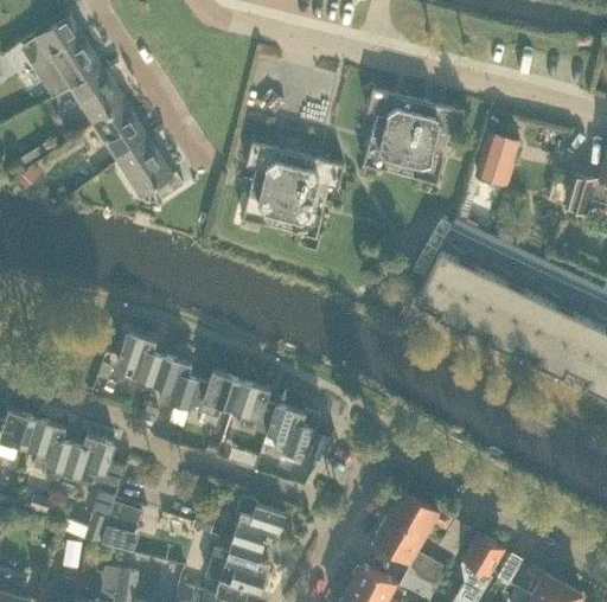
[(46,56),(69,91),(101,70),(78,34),(83,32),(76,20),(53,34),(61,46),(46,56)]
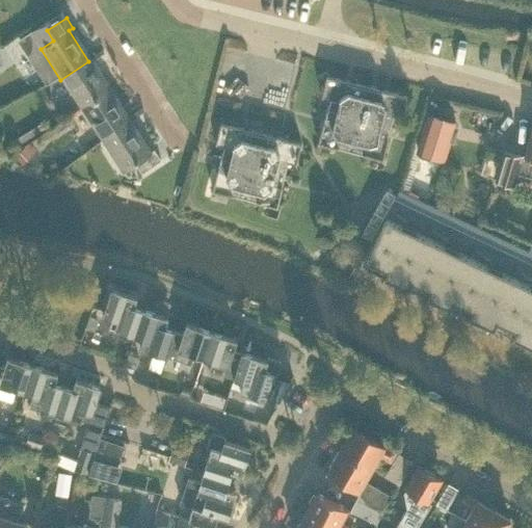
[(60,80),(80,111),(108,93),(88,61),(60,80)]
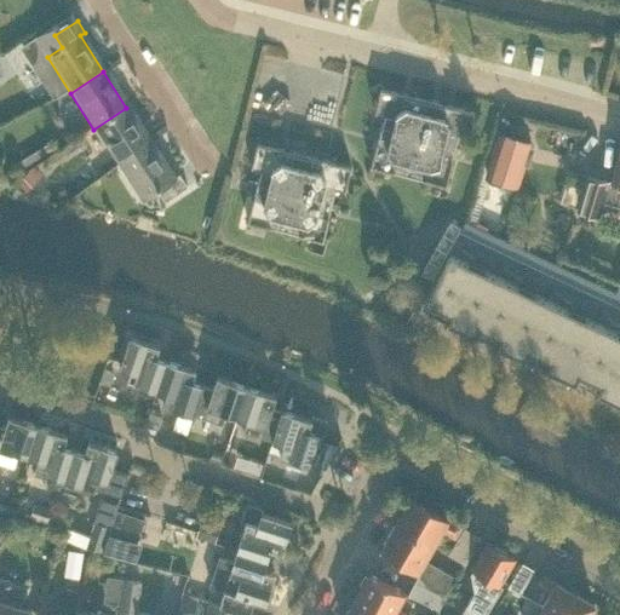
[(379,133),(418,143),(426,105),(380,93),(374,116),(383,119),(379,133)]
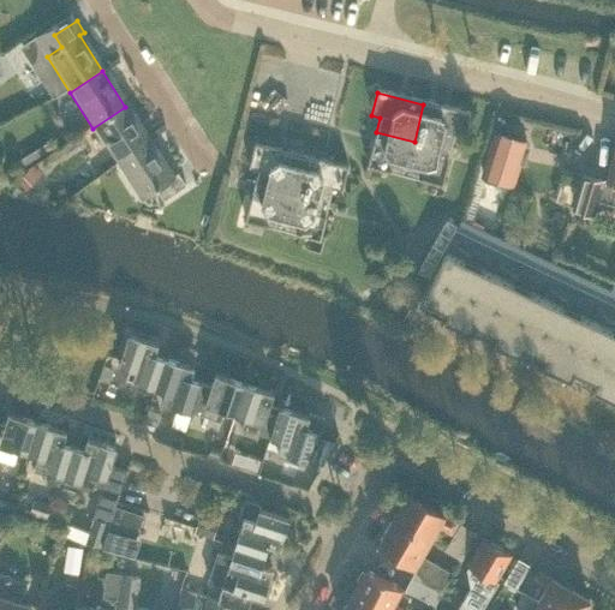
[(470,115),(423,105),(415,142),(452,151),(455,137),(465,139),(470,115)]
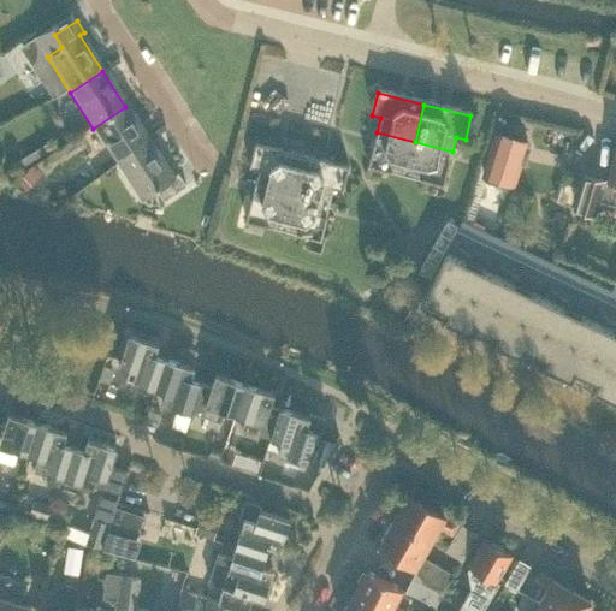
[(93,129),(117,165),(149,144),(125,107),(93,129)]
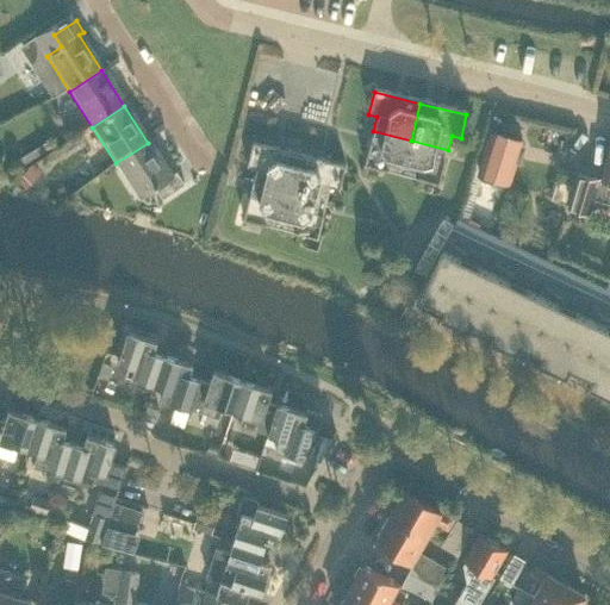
[(402,178),(411,141),(373,131),(365,168),(402,178)]
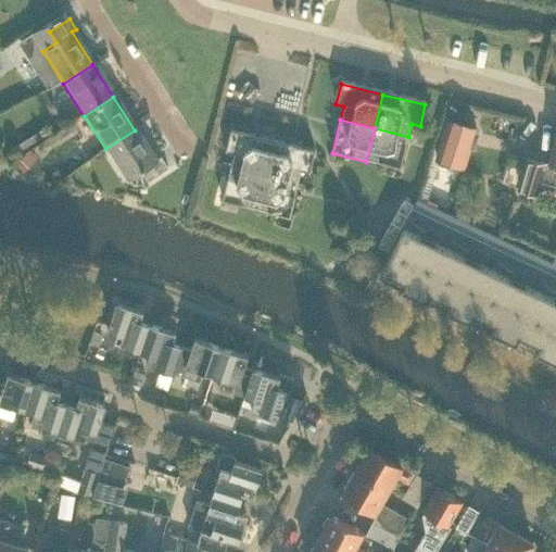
[(475,135),(475,133),(449,124),(437,162),(463,171),(469,151),(472,152),(478,136),(475,135)]
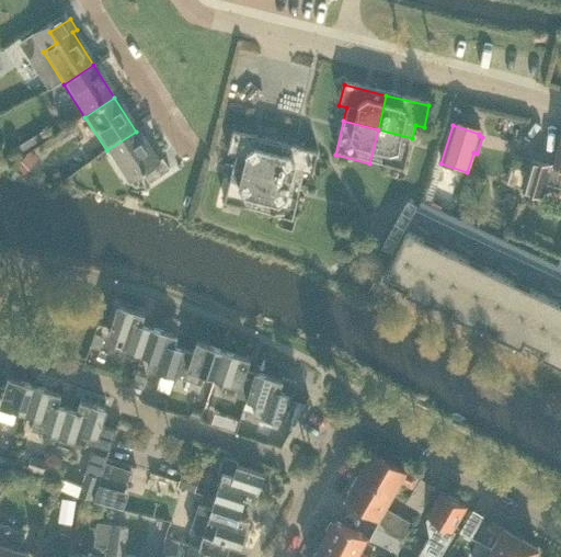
[(412,138),(378,129),(369,163),(403,172),(412,138)]
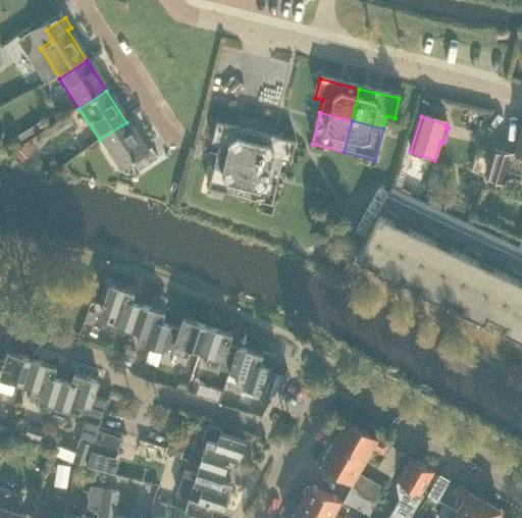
[(119,172),(133,163),(139,173),(157,161),(151,150),(147,153),(126,122),(99,140),(119,172)]
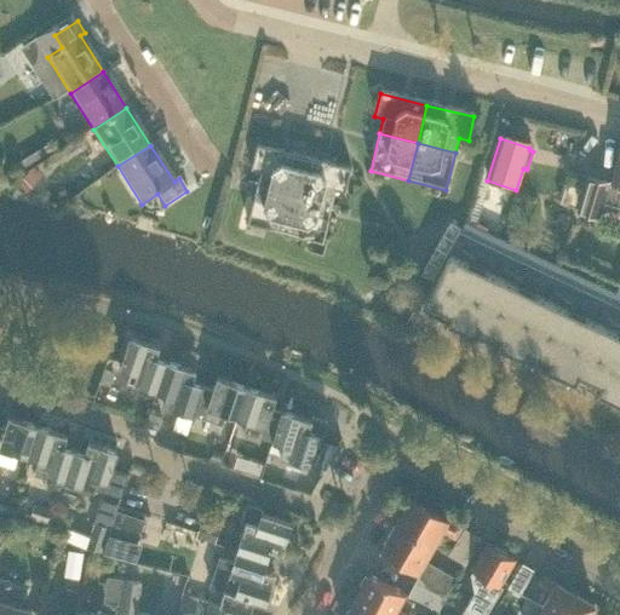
[(50,147),(15,168),(19,177),(55,155),(50,147)]
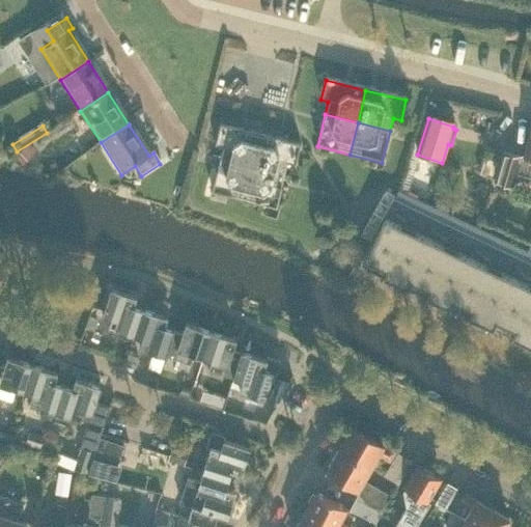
[(215,147),(222,148),(220,161),(252,169),(259,137),(220,127),(215,147)]
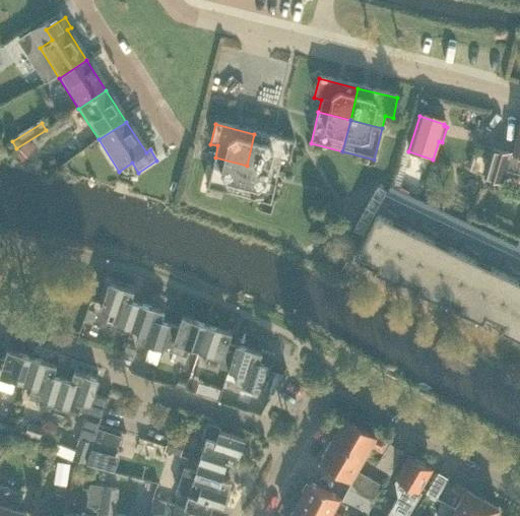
[(517,176),(519,176),(519,126),(512,156),(503,153),(493,151),(483,180),(502,186),(506,174),(517,178),(517,176)]
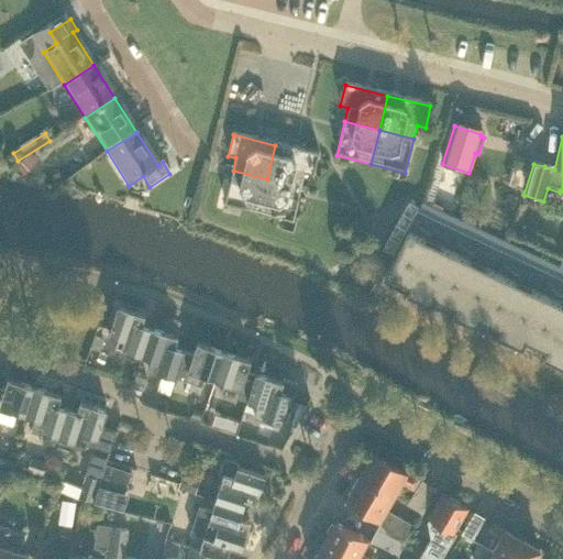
[(318,156),(275,145),(267,179),(301,188),(305,175),(313,177),(318,156)]
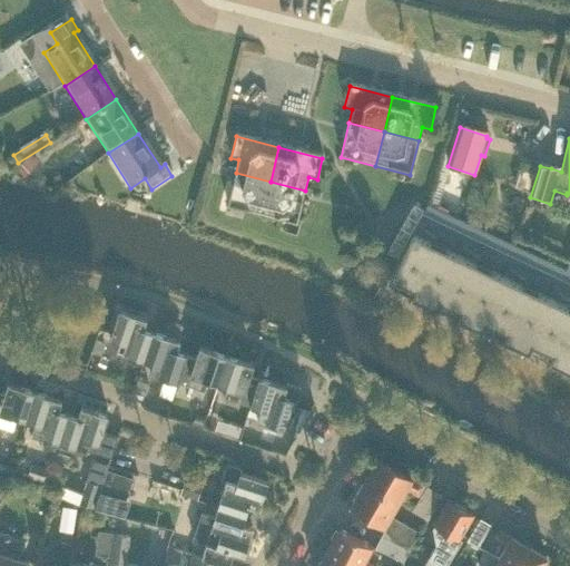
[(29,157),(15,171),(23,179),(38,166),(29,157)]
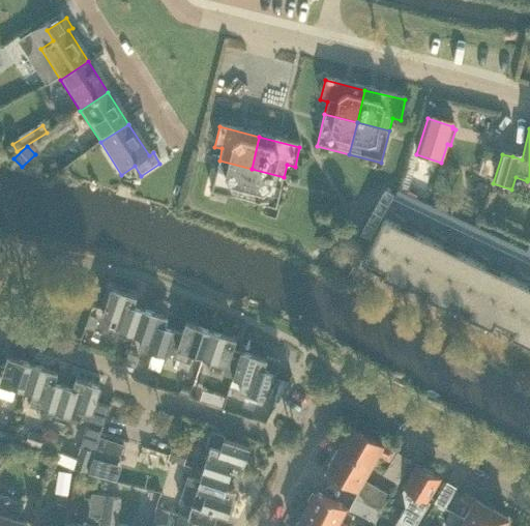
[(413,157),(406,188),(433,194),(440,164),(413,157)]
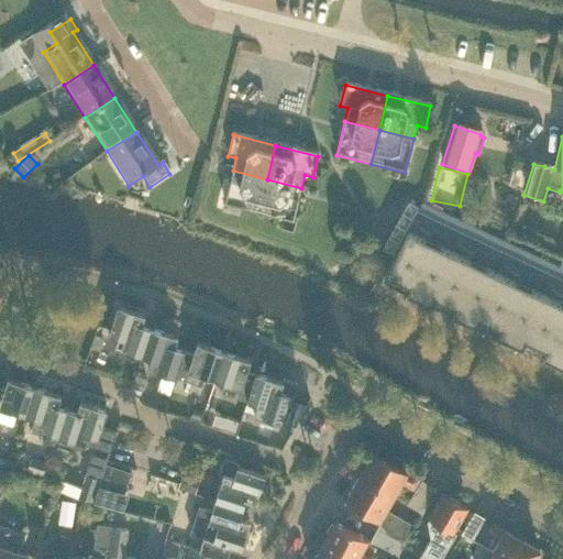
[(258,215),(267,179),(233,171),(224,206),(258,215)]
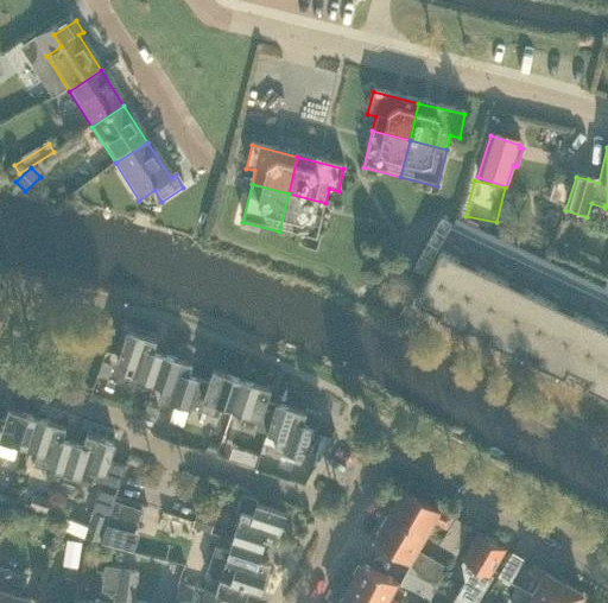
[(325,203),(289,194),(279,232),(316,241),(325,203)]
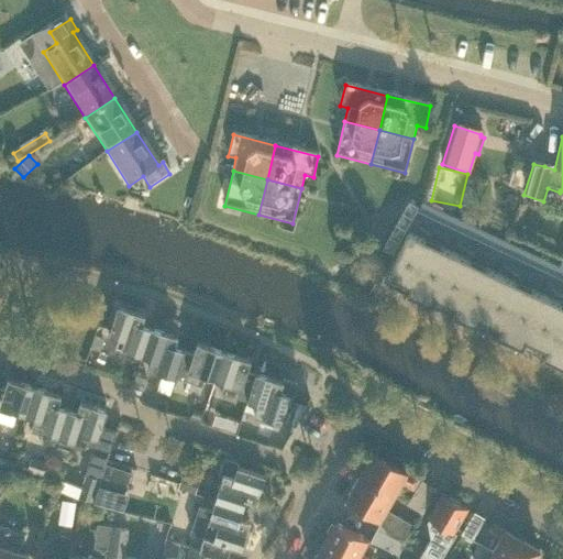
[(421,206),(417,212),(416,215),(460,236),(562,283),(562,258),(560,271),(538,261),(421,206)]
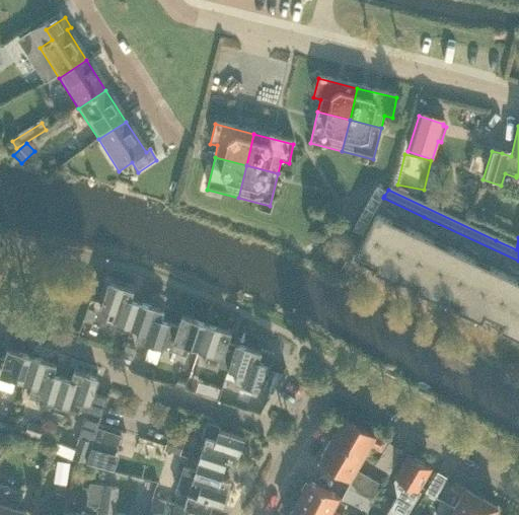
[(384,196),(376,191),(352,233),(360,239),(377,209),(379,205),(383,198),(384,196)]
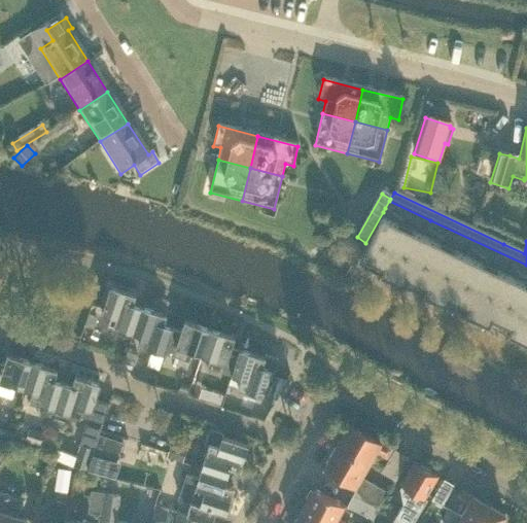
[(419,238),(385,221),(384,221),(383,221),(382,221),(381,222),(380,223),(360,265),(360,266),(360,267),(360,268),(361,269),(362,270),(526,347),(526,288),(507,279),(506,279),(503,278),(463,258),(461,257),(421,239),(419,238)]
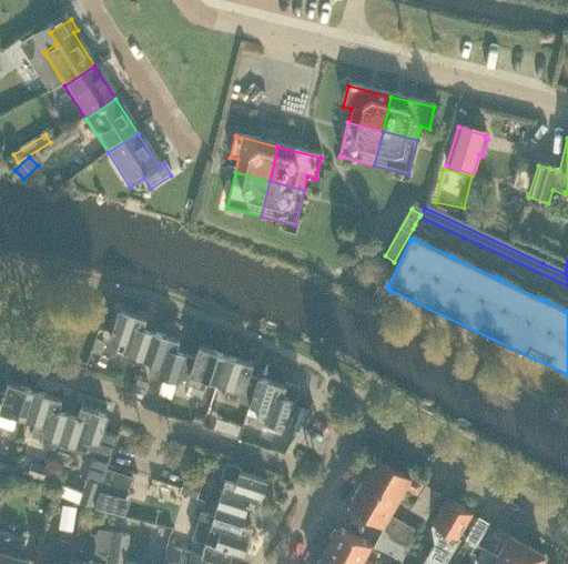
[(120,343),(117,353),(143,362),(152,335),(143,332),(146,322),(119,313),(109,341),(120,343)]
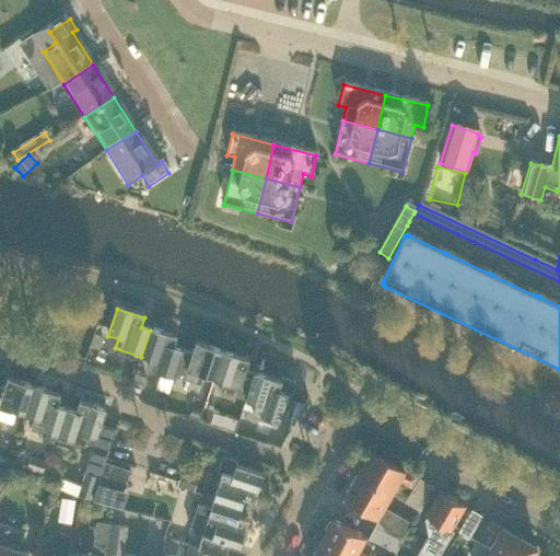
[(151,360),(147,369),(175,379),(184,351),(174,348),(177,339),(150,331),(141,357),(151,360)]
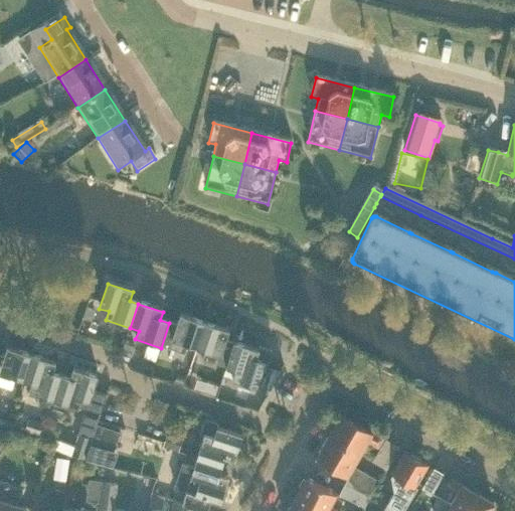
[(91,324),(95,313),(87,310),(82,321),(91,324)]
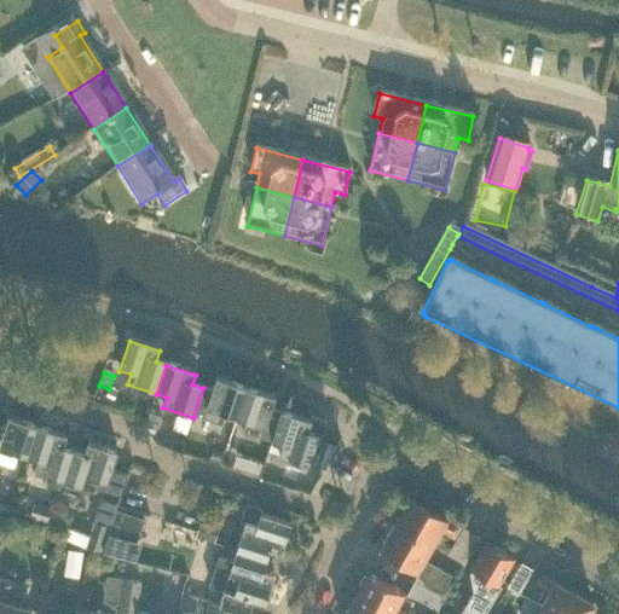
[(203,388),(194,418),(224,428),(227,417),(237,420),(246,391),(218,381),(214,392),(203,388)]
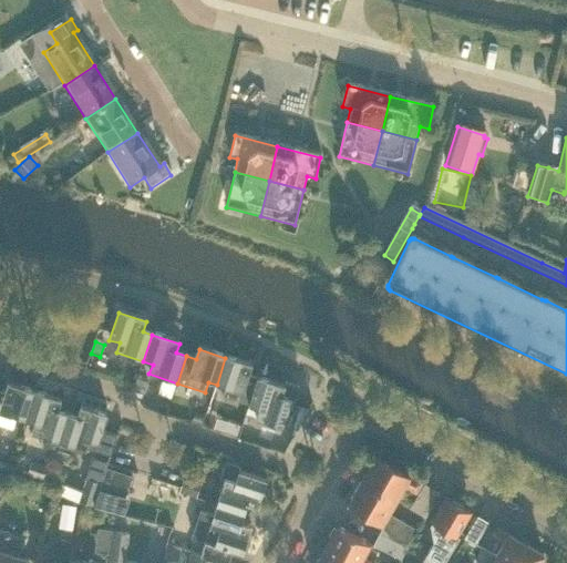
[(225,358),(217,385),(227,389),(224,399),(247,407),(250,407),(259,379),(250,377),(253,367),(225,358)]
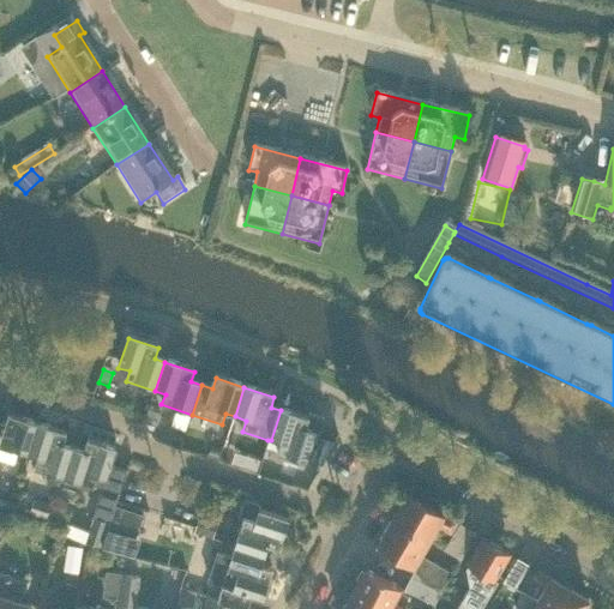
[(314,440),(315,435),(318,436),(323,422),(309,418),(308,420),(281,410),(271,440),(281,444),(277,456),(307,465),(307,463),(309,456),(313,444),(314,440)]
